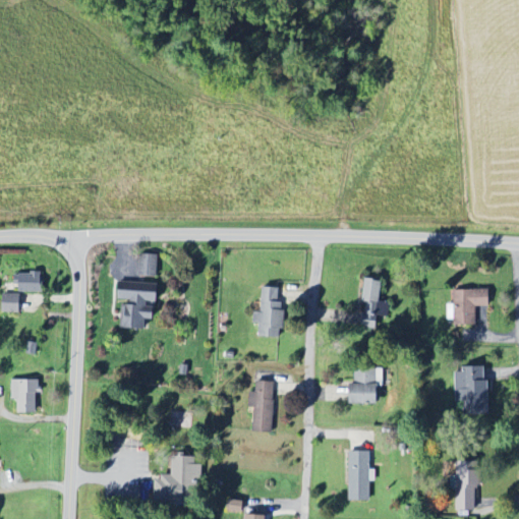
[(137,275),(156,275),(156,253),(138,252),(137,275)]
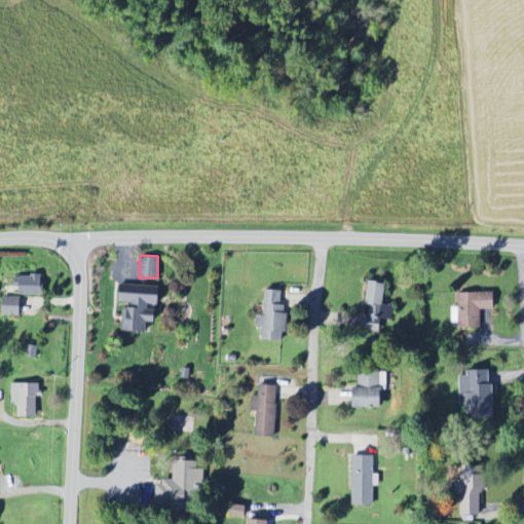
[(41,274),(19,273),(19,294),(41,294),(41,274)]
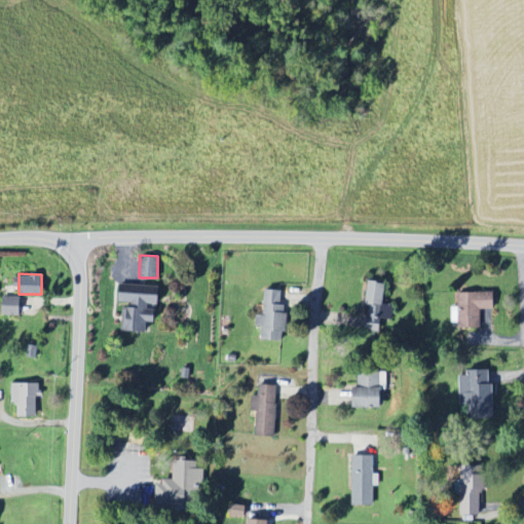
[(385,282),(366,279),(364,303),(366,303),(364,330),(380,332),(385,282)]
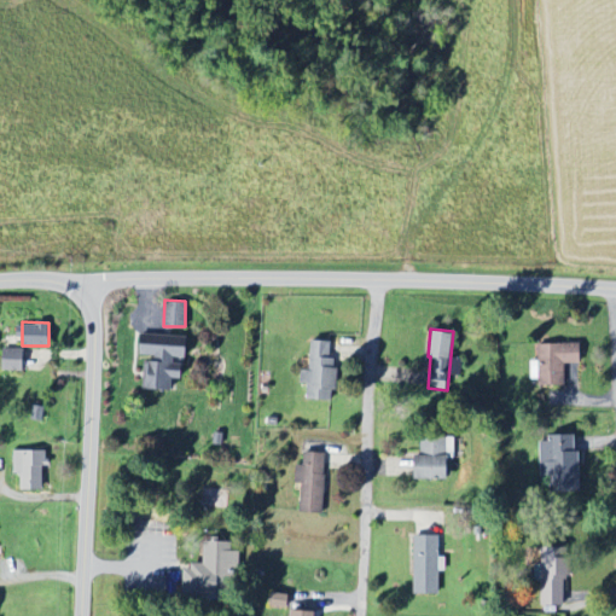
[(185,335),(139,333),(138,358),(143,358),(141,388),(172,389),(172,377),(184,377),(185,335)]
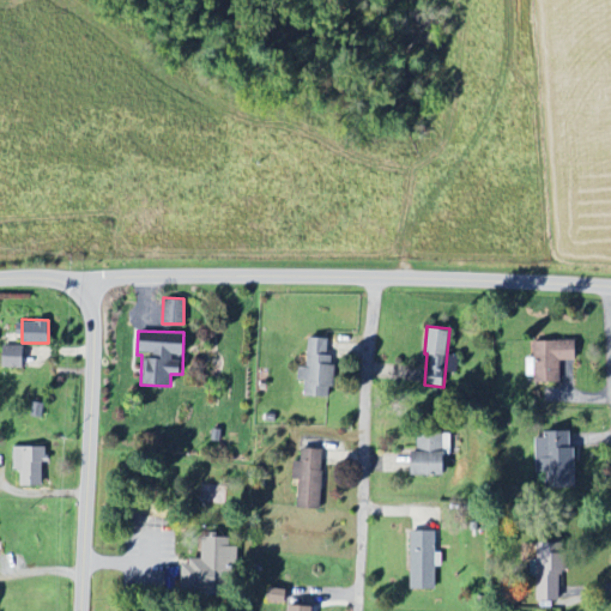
[(328,397),(332,348),(331,348),(332,338),(308,336),(306,367),(298,366),(297,379),(304,379),(303,395),(328,397)]
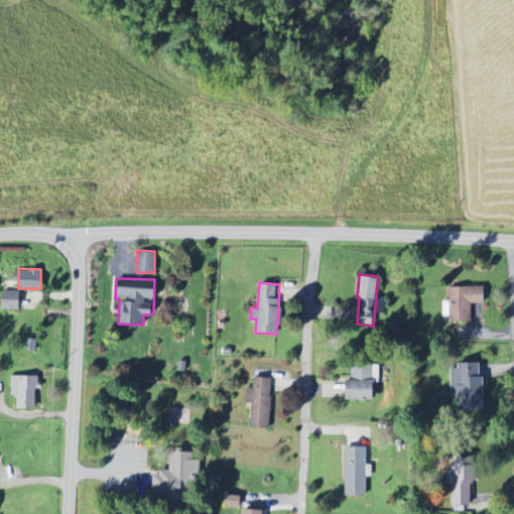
[(484,302),(484,285),(448,286),(448,320),(471,320),(470,302),(484,302)]
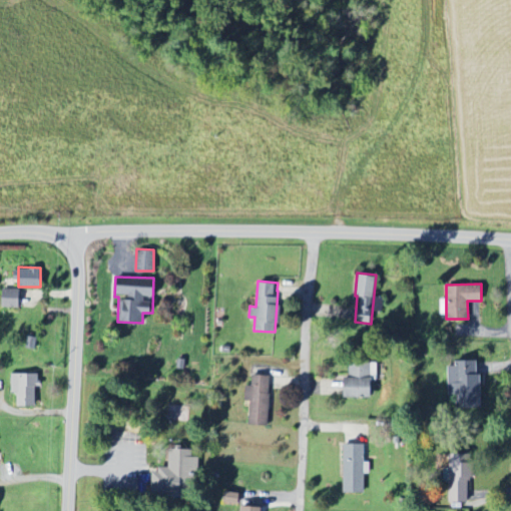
[(19,289),(2,289),(1,307),(18,307),(19,289)]
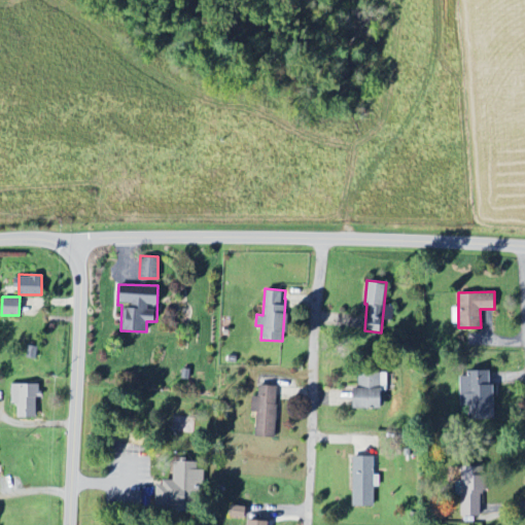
[(491,370),(460,371),(460,405),(468,405),(468,418),(492,418),(491,370)]
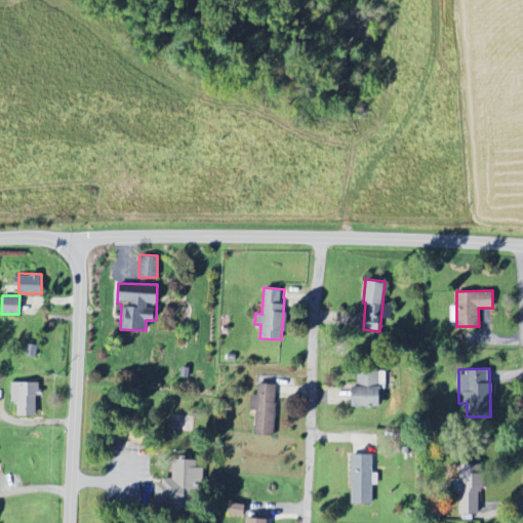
[(379,406),(380,384),(384,384),(384,372),(355,371),(353,405),(379,406)]
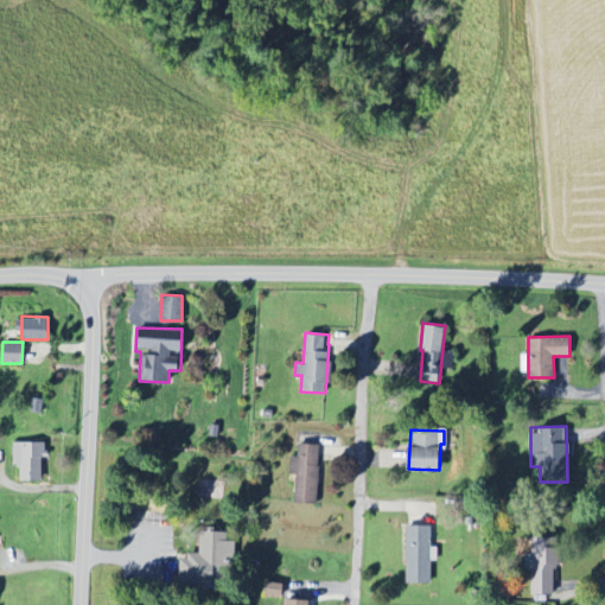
[(40,457),(44,457),(45,441),(12,441),(12,464),(19,464),(19,479),(40,481),(40,457)]
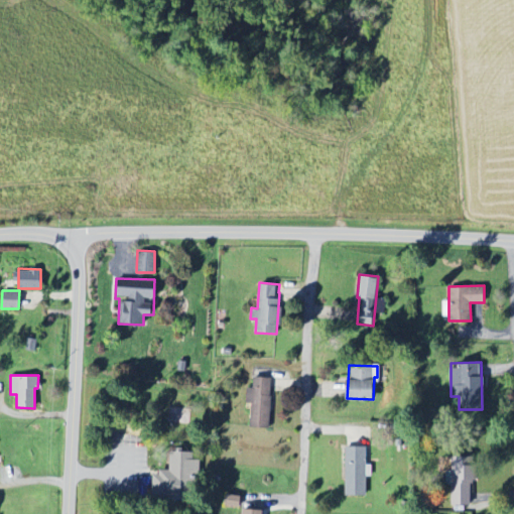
[(246,387),(245,403),(251,403),(250,426),(269,427),(271,377),(252,376),(252,387),(246,387)]
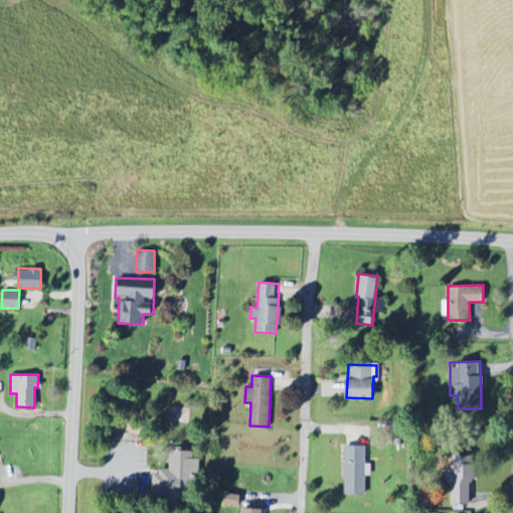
[(365,494),(366,464),(364,464),(364,446),(344,445),(343,493),(365,494)]
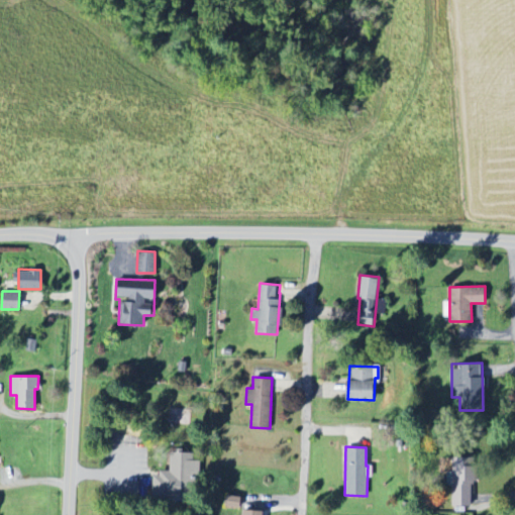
[(169,452),(169,473),(152,472),(151,499),(191,500),(191,484),(198,484),(199,459),(192,459),(192,452),(169,452)]
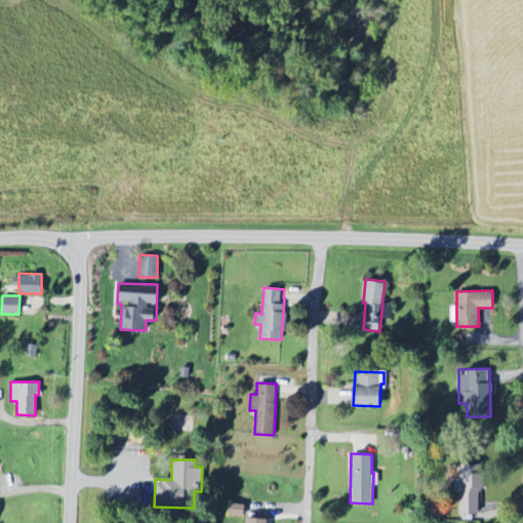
[(459,464),(460,519),(483,518),(481,463),(459,464)]
